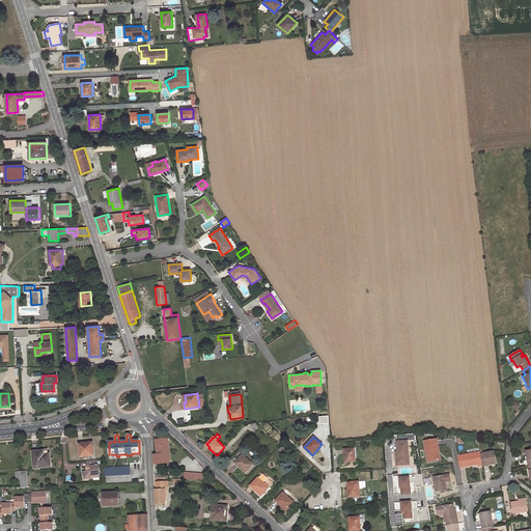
[(168,439),(157,440),(158,454),(154,455),(154,465),(170,463),(168,439)]
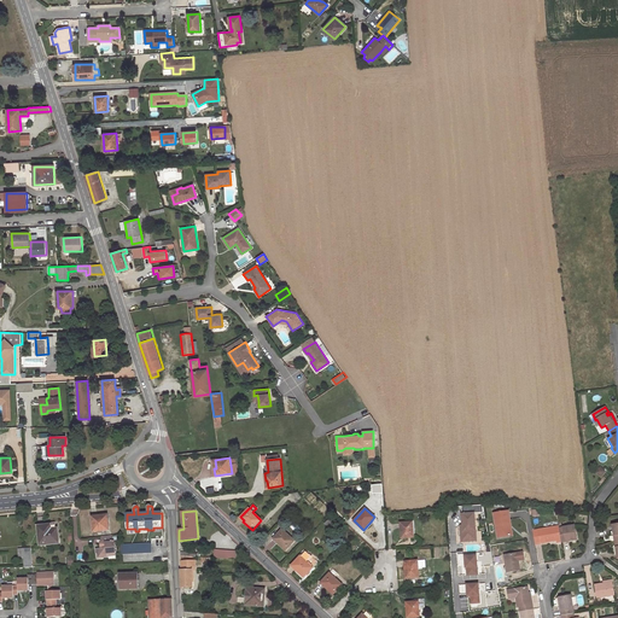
[(462,525),(460,525),(461,542),(478,541),(477,512),(462,512),(462,525)]
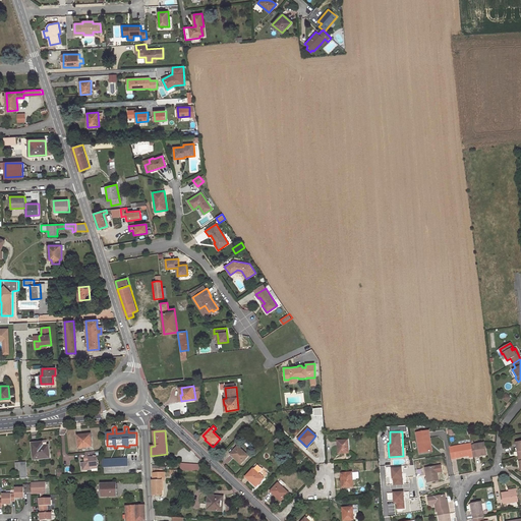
[(429,431),(416,433),(420,453),(430,452),(429,446),(428,446),(428,444),(431,444),(429,431)]
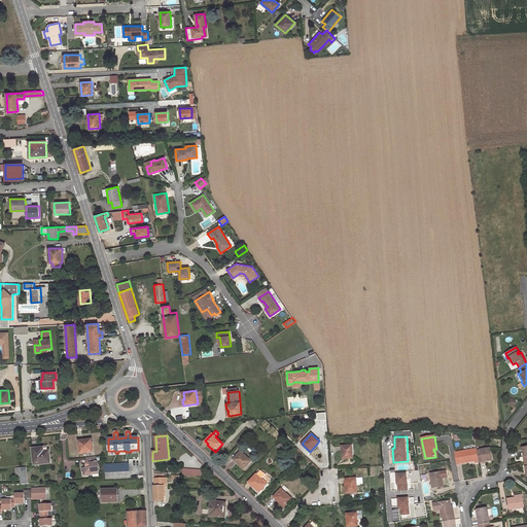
[(92,441),(78,443),(79,453),(93,452),(92,441)]
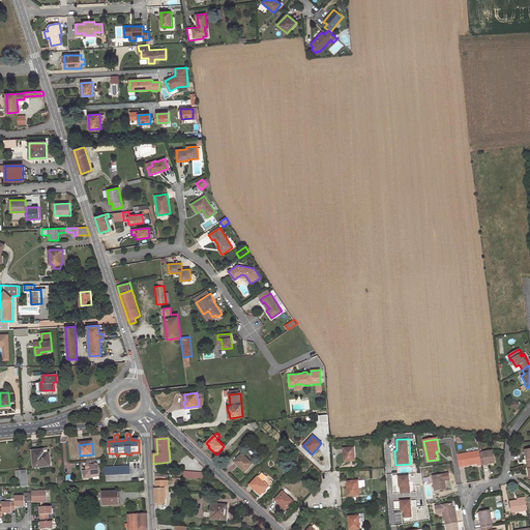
[(354,448),(345,448),(345,452),(344,452),(345,462),(355,461),(354,448)]
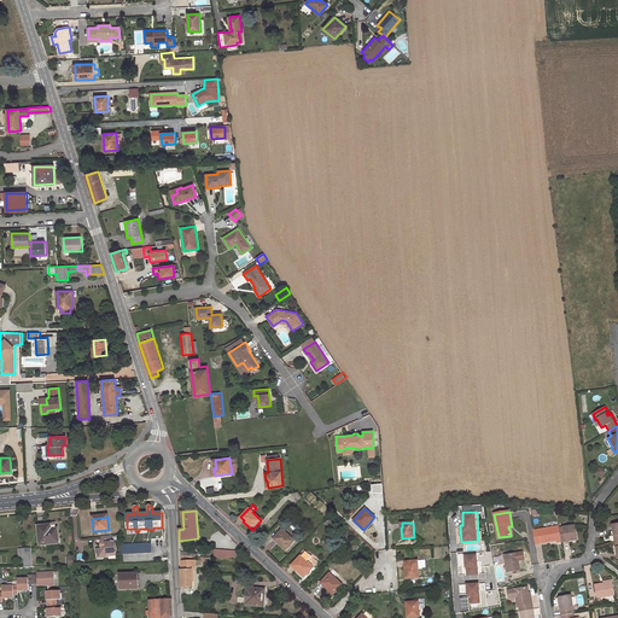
[(44,531),(39,532),(40,544),(59,543),(59,537),(57,537),(57,529),(51,530),(51,525),(45,525),(44,526),(44,528),(44,529),(44,531)]
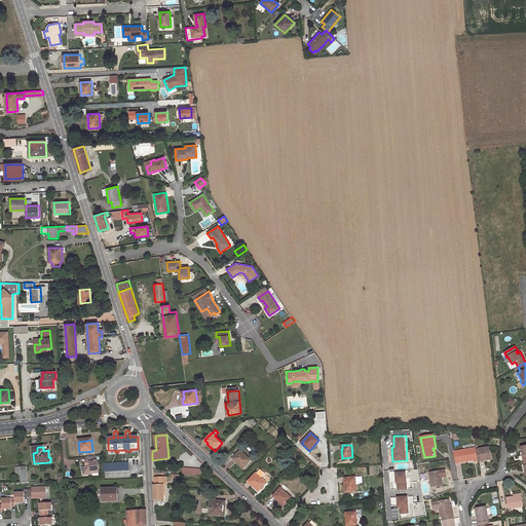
[(491,459),(489,447),(476,449),(478,461),(491,459)]
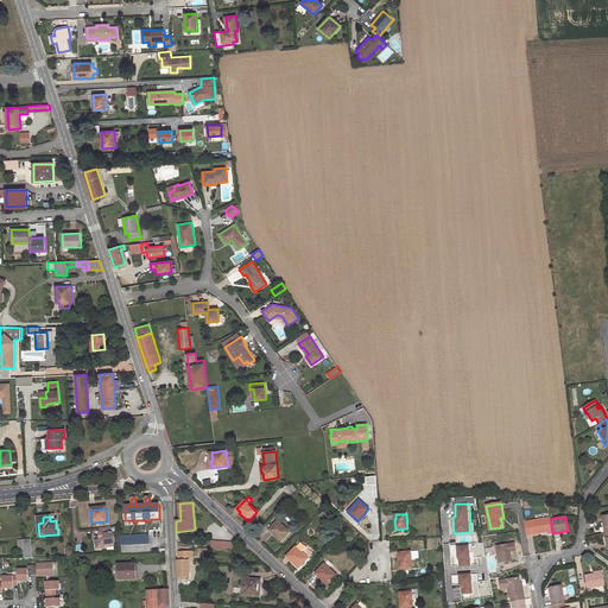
[(550,518),(524,523),(526,536),(549,532),(549,534),(552,533),(550,519),(550,518)]
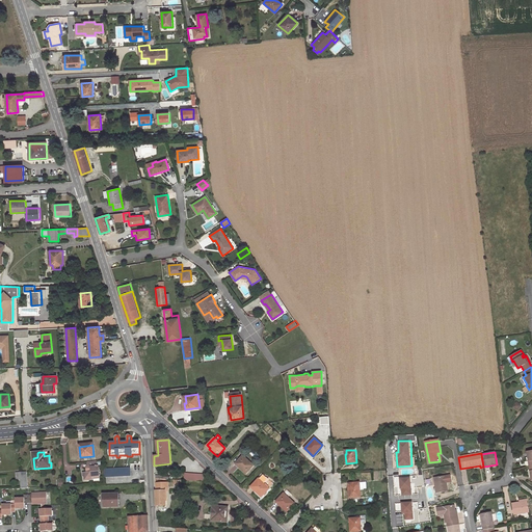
[(238,467),(245,474),(254,466),(243,455),(236,463),(239,466),(238,467)]
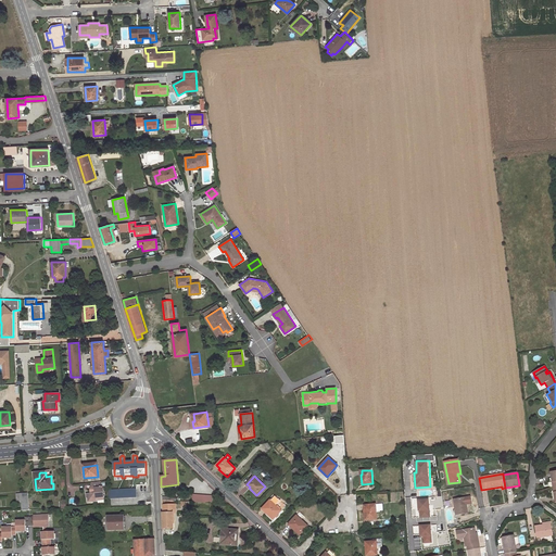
[(104,501),(103,488),(101,488),(101,482),(91,483),(91,489),(90,489),(90,493),(86,494),(87,497),(88,498),(89,503),(96,502),(96,501),(104,501)]
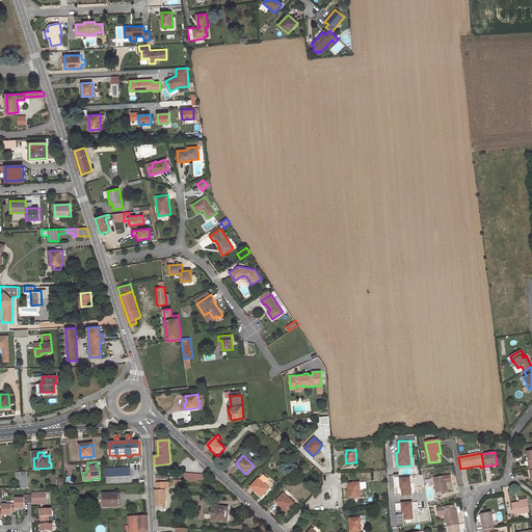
[(130,468),(105,470),(105,477),(131,476),(130,468)]
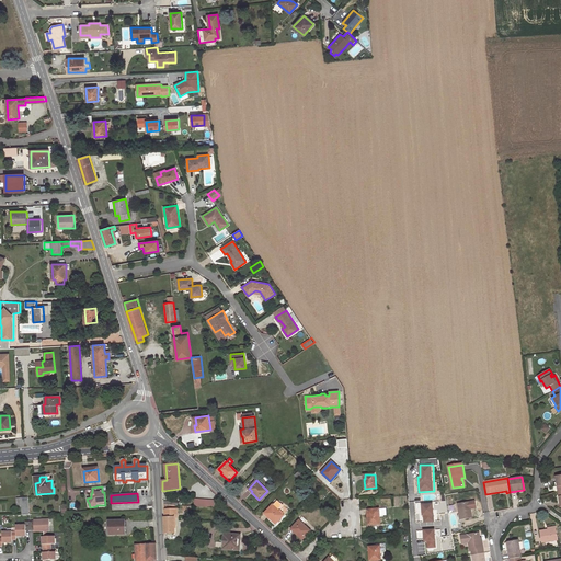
[(215,500),(194,499),(194,506),(215,508),(215,500)]
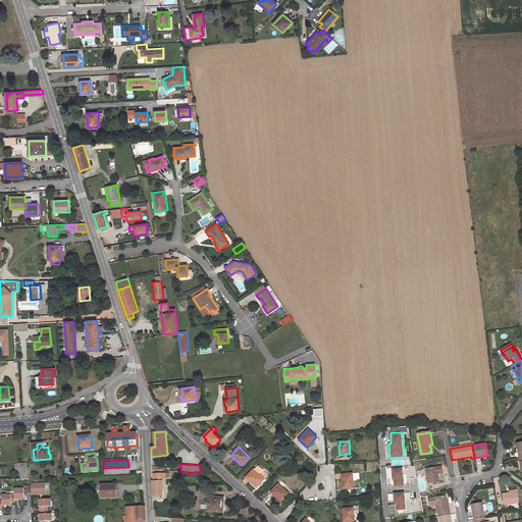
[(247,477),(250,480),(249,481),(257,487),(264,479),(257,472),(260,469),(257,466),(247,477)]
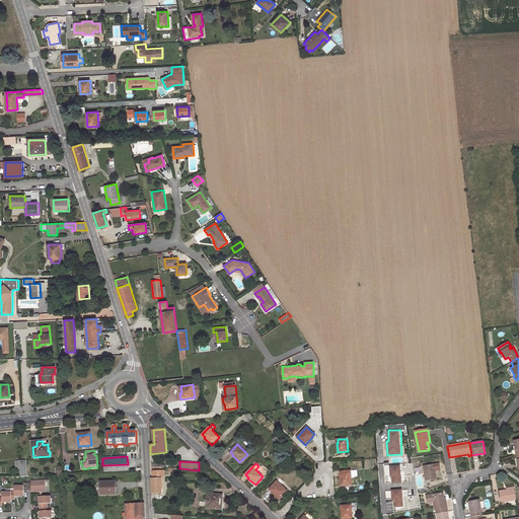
[(402,483),(401,465),(390,466),(392,484),(402,483)]
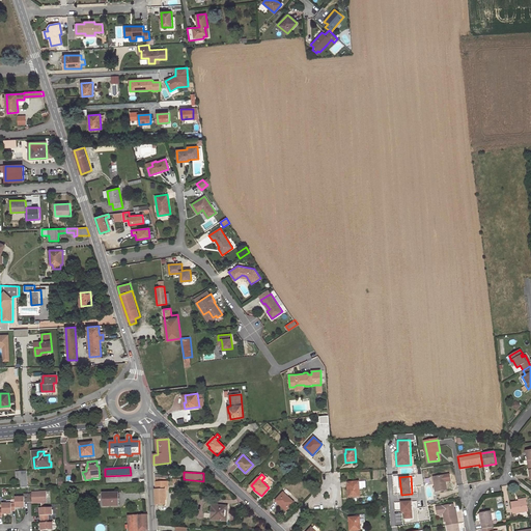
[(445,476),(434,477),(437,493),(447,492),(445,476)]
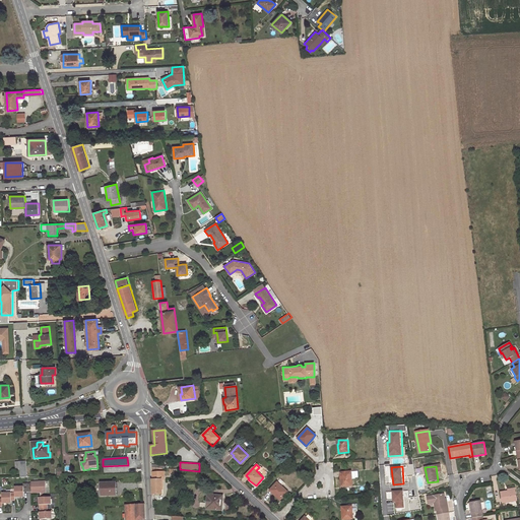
[(165,479),(164,471),(151,472),(152,495),(161,494),(160,480),(165,479)]
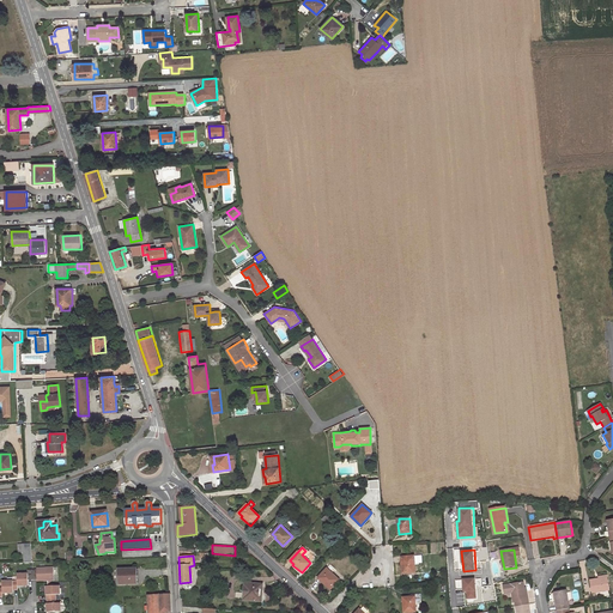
[(414,556),(402,557),(402,562),(401,562),(402,574),(416,574),(414,556)]
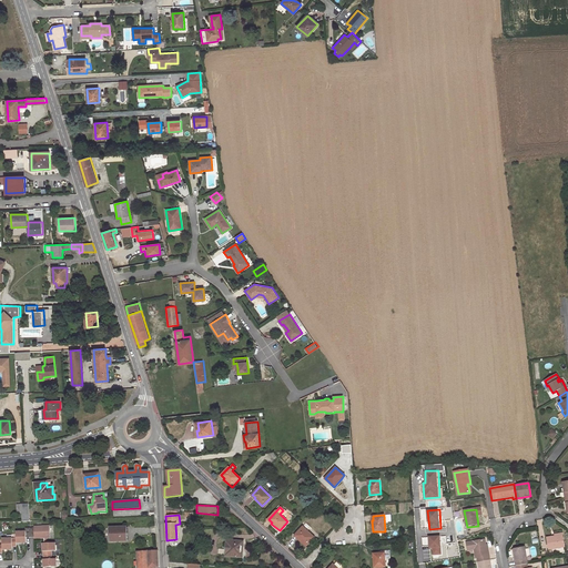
[(298,539),(306,547),(315,537),(307,531),(310,528),(308,528),(310,527),(306,524),(295,535),(298,538),(298,539)]
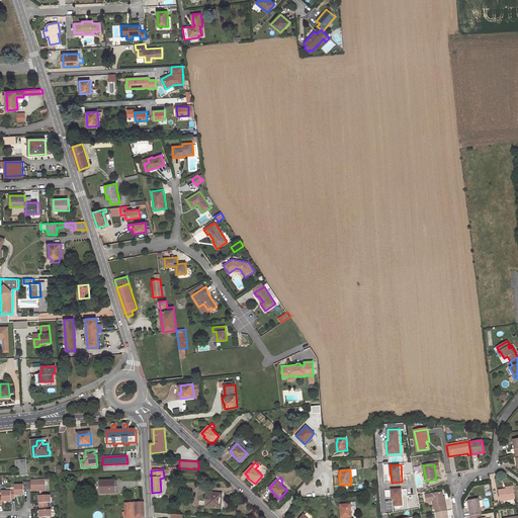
[(30,491),(40,491),(42,491),(46,491),(45,480),(30,481),(30,483),(26,483),(27,490),(30,490),(30,491)]
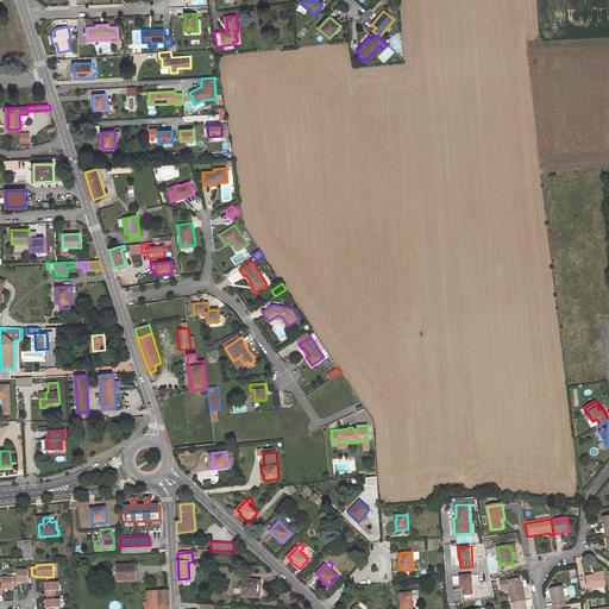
[(136,565),(118,565),(119,581),(136,579),(136,565)]
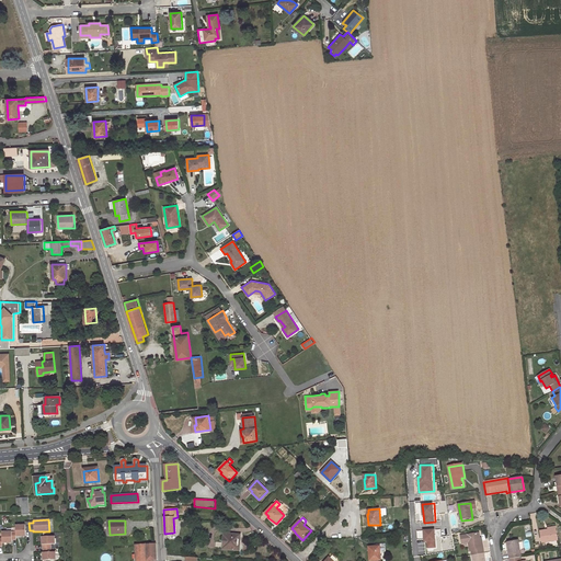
[(15,536),(25,536),(25,531),(30,530),(29,523),(25,523),(25,525),(15,526),(15,531),(15,536)]
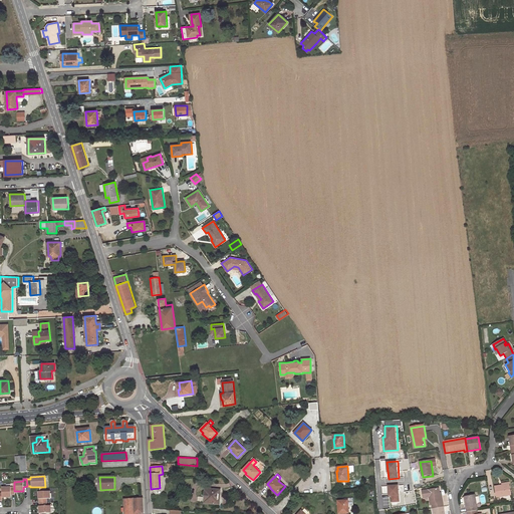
[(392,496),(392,502),(401,502),(400,485),(389,485),(390,496),(392,496)]
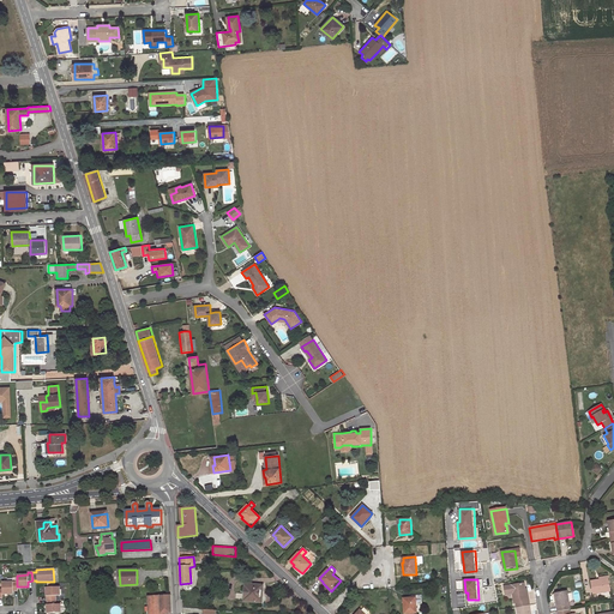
[(609,579),(591,582),(594,594),(611,591),(609,579)]
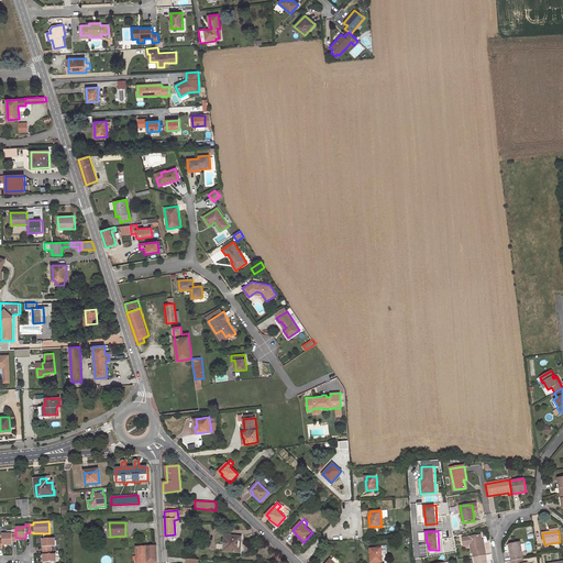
[(11,534),(1,534),(2,540),(2,545),(11,544),(11,542),(15,542),(15,538),(15,533),(11,533),(11,534)]
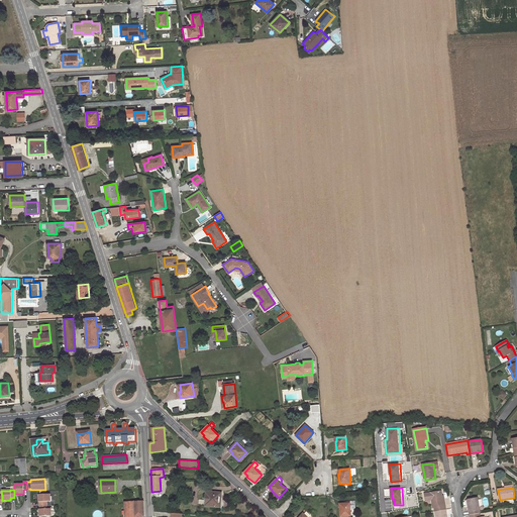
[(219,493),(207,492),(205,506),(220,507),(221,500),(219,500),(219,493)]
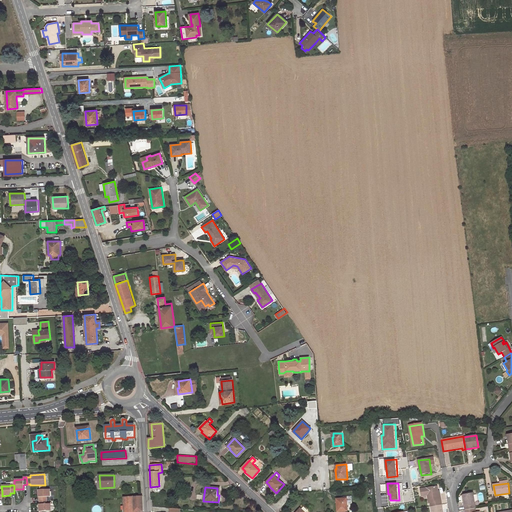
[(440,501),(437,487),(427,489),(421,490),(422,495),(428,494),(430,503),(431,503),(431,506),(442,504),(441,501),(440,501)]
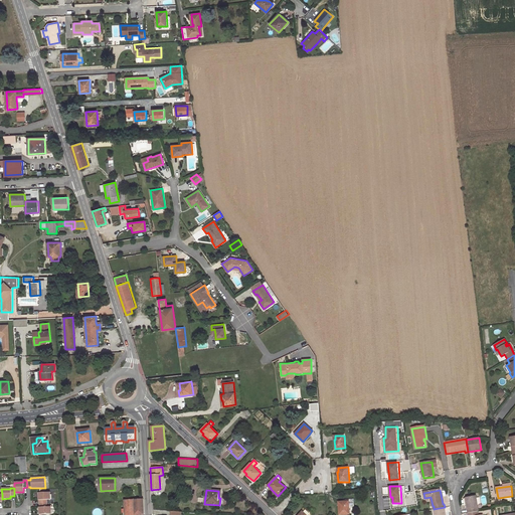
[(39,493),(39,500),(40,504),(47,503),(47,500),(50,500),(50,493),(43,493),(40,493),(39,493)]
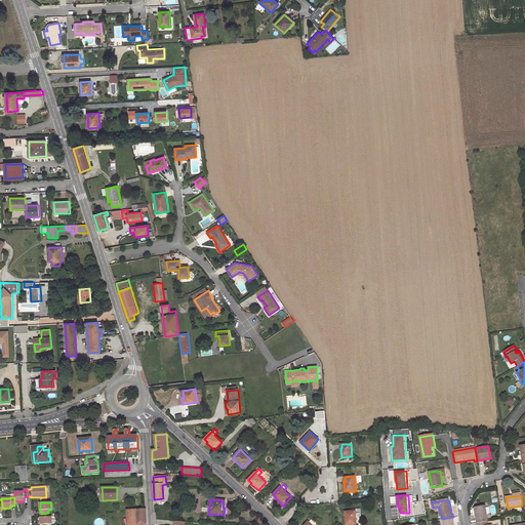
[(485,506),(476,508),(478,518),(477,519),(478,523),(488,521),(485,506)]
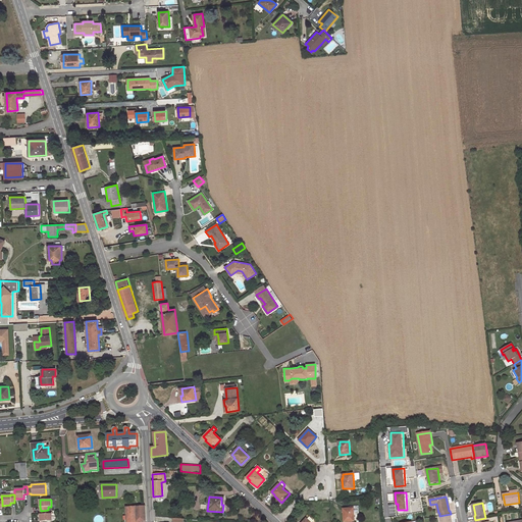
[(126,521),(137,521),(137,507),(126,508),(126,521)]
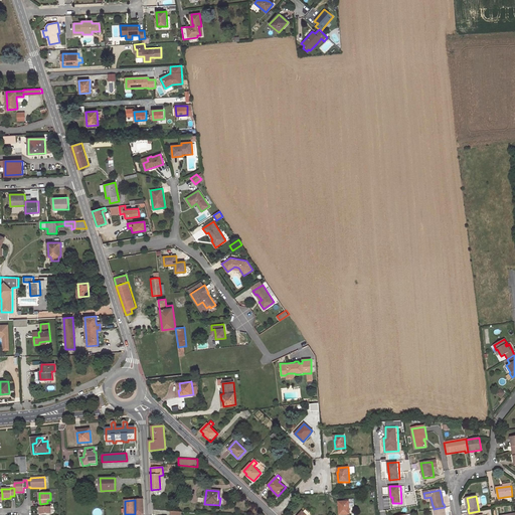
[(135,500),(135,514),(144,514),(143,500),(135,500)]
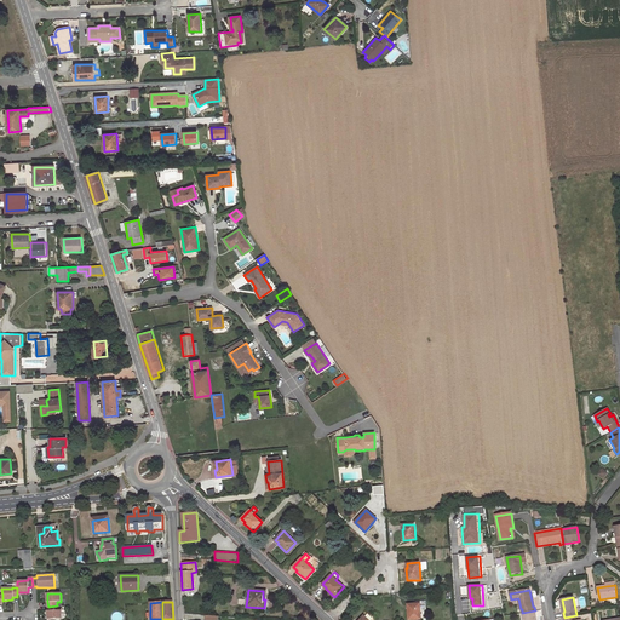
[(420,603),(408,604),(408,609),(408,619),(422,619),(420,603)]
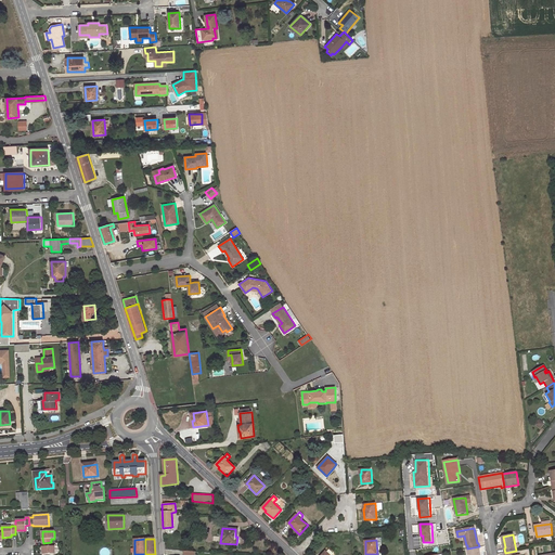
[(42,546),(42,554),(44,553),(55,553),(54,546),(51,546),(51,542),(43,543),(43,546),(42,546)]
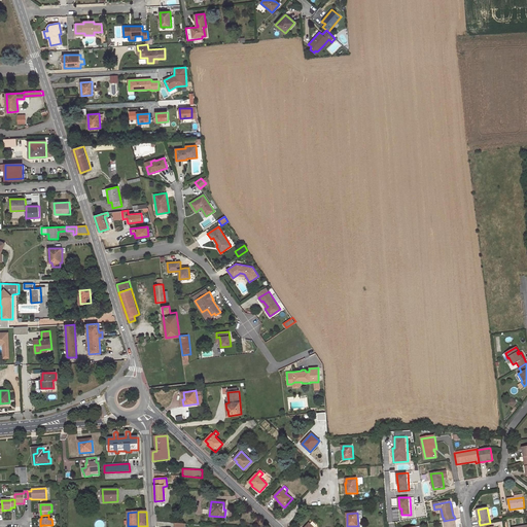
All buildings are outlined.
